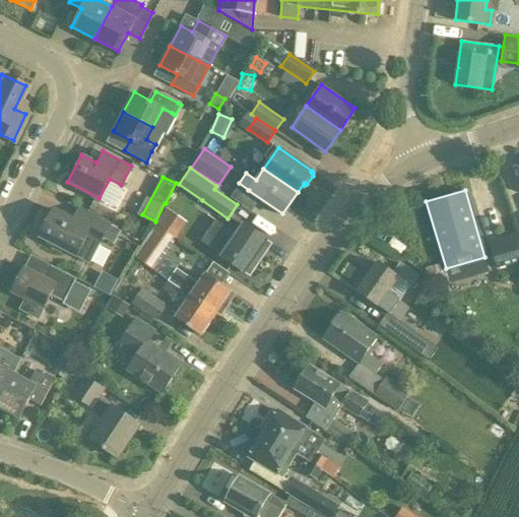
[(119,229),(108,222),(109,221),(80,206),(74,218),(54,208),(40,236),(75,255),(85,237),(98,243),(102,236),(112,242),(119,229)]
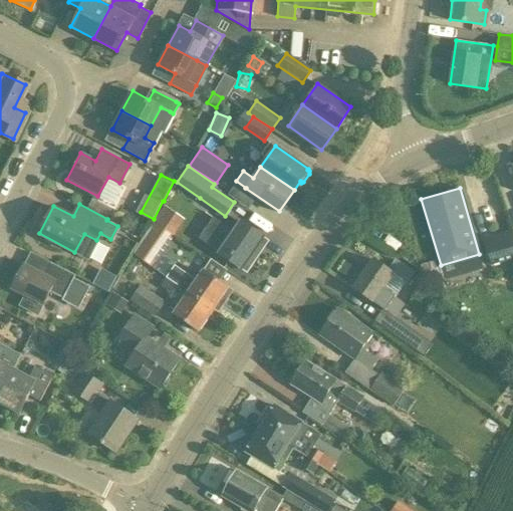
[(267,240),(262,237),(241,222),(234,231),(213,217),(199,238),(219,252),(219,253),(241,268),(246,271),(267,240)]
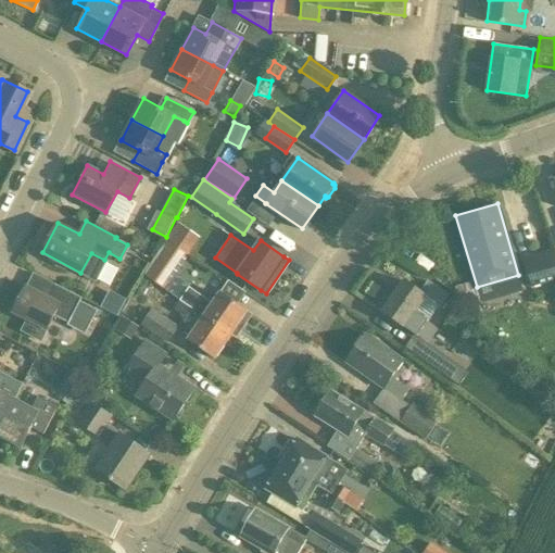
[(188,252),(167,238),(144,274),(146,275),(163,288),(188,252)]
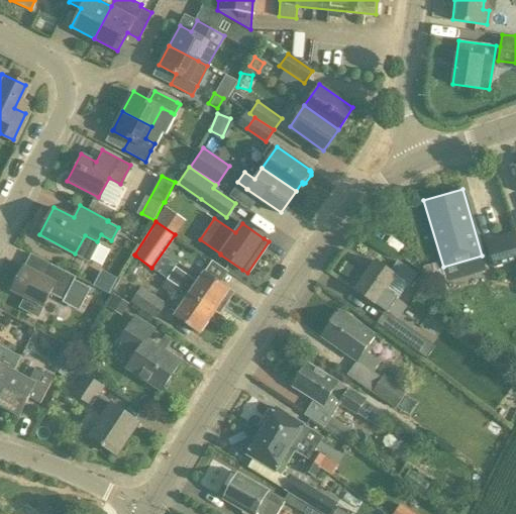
[(492,266),(515,258),(515,230),(515,229),(484,237),(492,266)]
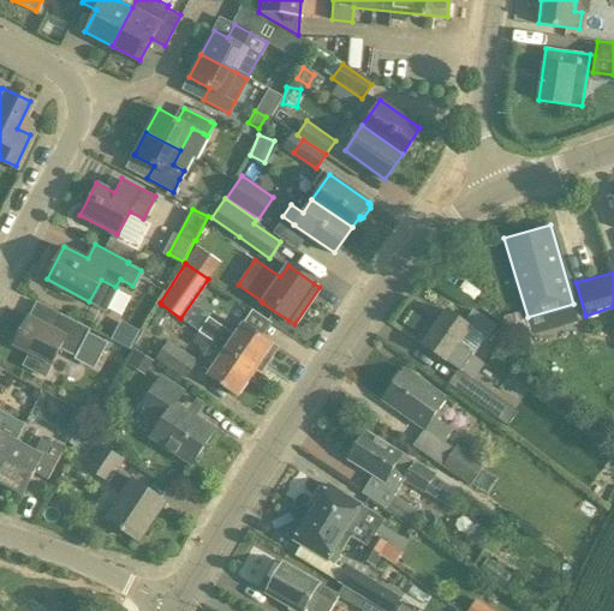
[(36,300),(28,315),(27,317),(12,345),(29,353),(23,365),(45,376),(59,347),(76,355),(75,358),(91,367),(106,341),(88,331),(90,328),(36,300)]
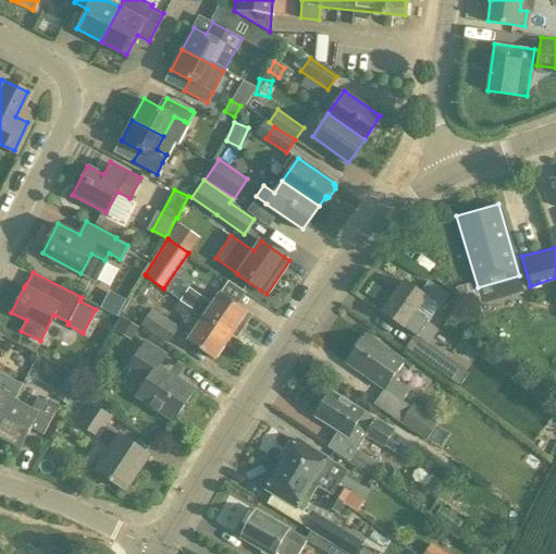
[(415,310),(418,307),(424,311),(431,302),(439,306),(447,293),(428,279),(420,291),(403,280),(391,297),(386,295),(379,306),(383,309),(382,311),(418,335),(428,319),(415,310)]
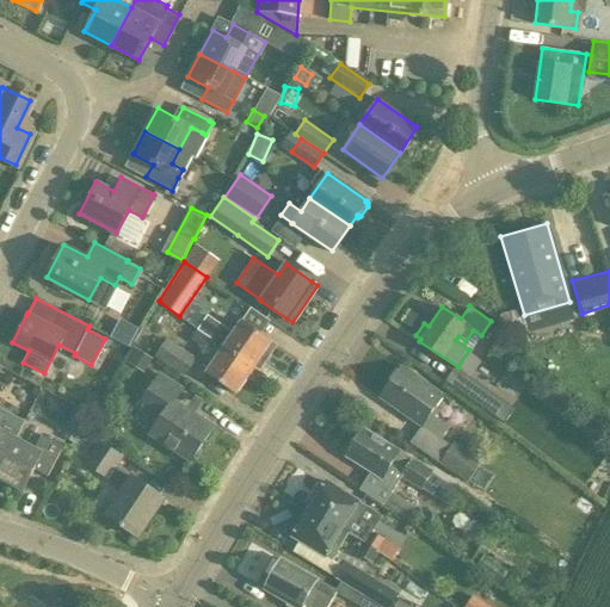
[(208,315),(204,320),(198,329),(252,366),(271,341),(242,321),(234,333),(208,315)]
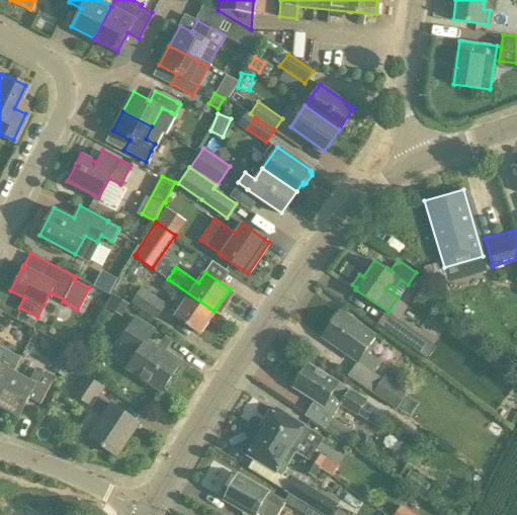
[(181,307),(174,317),(198,333),(213,311),(168,279),(162,287),(174,295),(171,299),(181,307)]
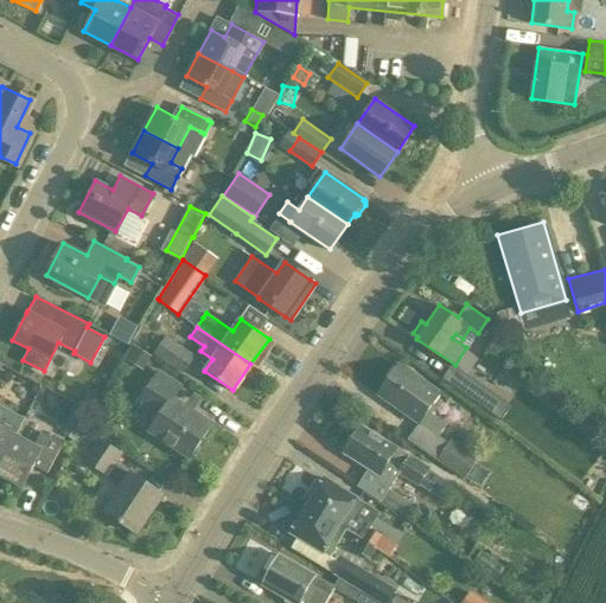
[(165,334),(152,352),(182,373),(195,354),(165,334)]
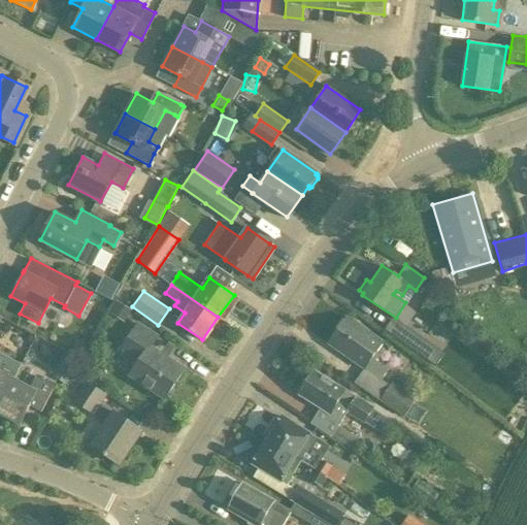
[(448,299),(437,292),(428,304),(438,312),(448,299)]
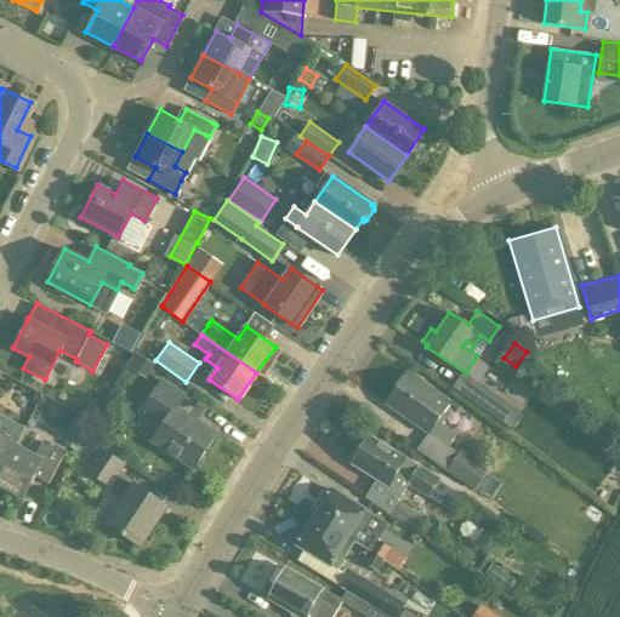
[(153,364),(138,354),(130,367),(144,376),(153,364)]
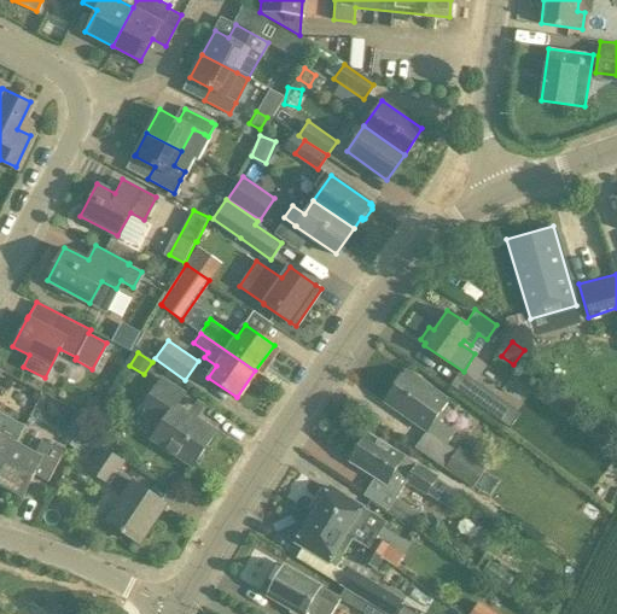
[(406,369),(384,401),(444,443),(454,428),(435,416),(447,398),(406,369)]
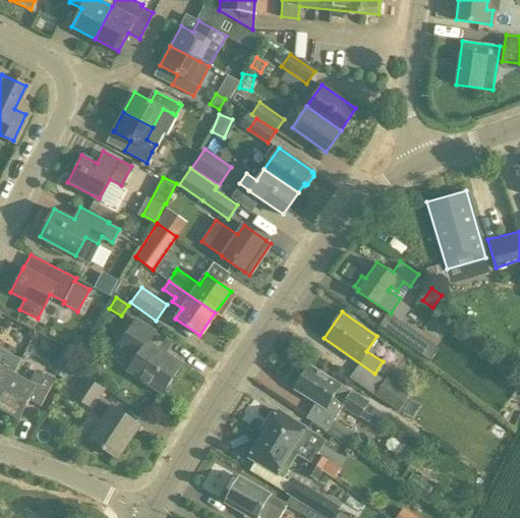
[(117,345),(135,357),(128,367),(162,392),(181,363),(149,341),(156,332),(136,318),(117,345)]
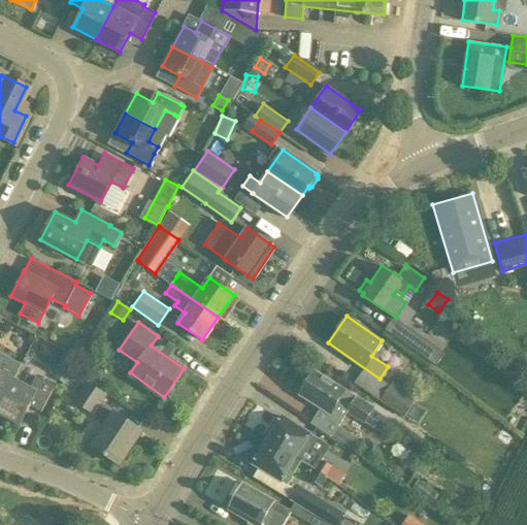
[(393,335),(417,352),(424,341),(400,325),(393,335)]
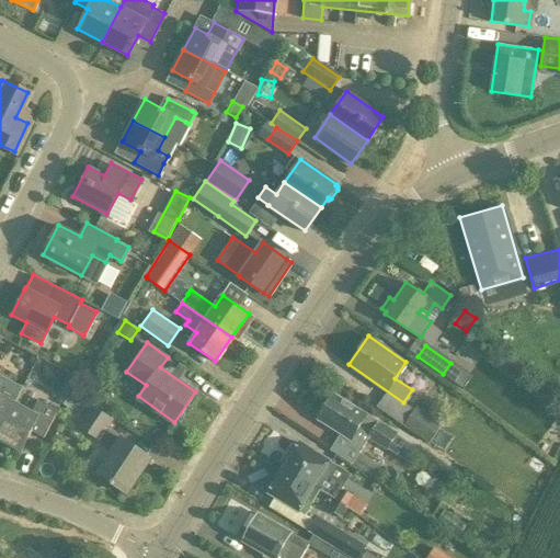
[(79,379),(69,374),(64,383),(75,389),(79,379)]
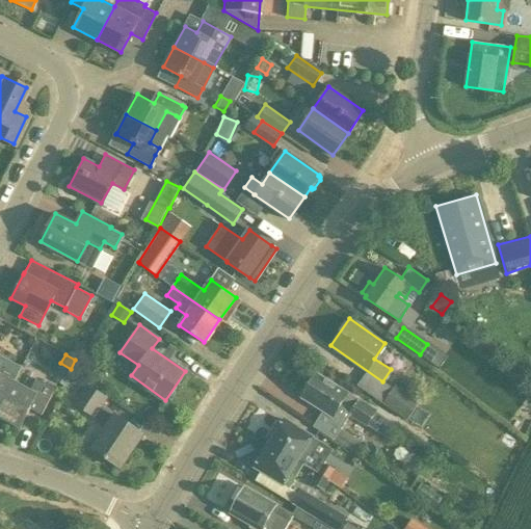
[(0,404),(12,380),(0,374),(0,365),(2,361),(0,359),(0,404)]
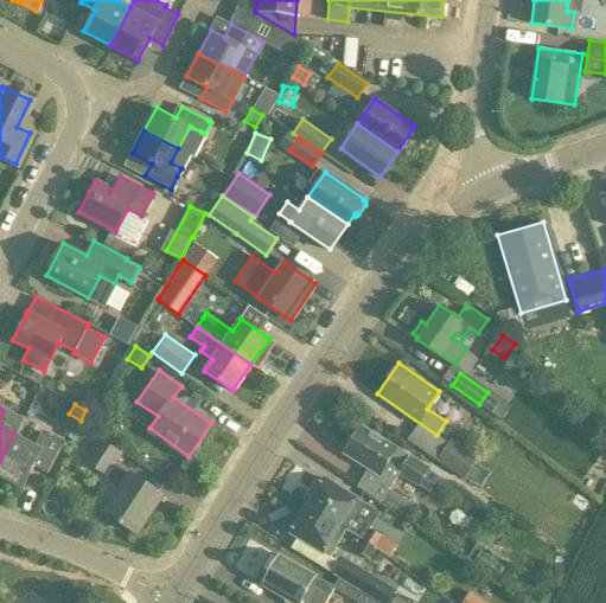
[(390,482),(397,470),(427,489),(441,499),(452,482),(437,473),(361,425),(352,438),(349,436),(340,450),(390,482)]
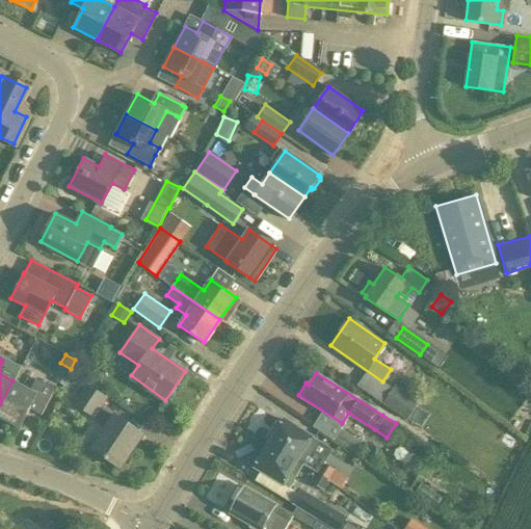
[(36,393),(12,380),(0,404),(0,417),(19,426),(29,407),(41,414),(54,387),(43,380),(36,393)]
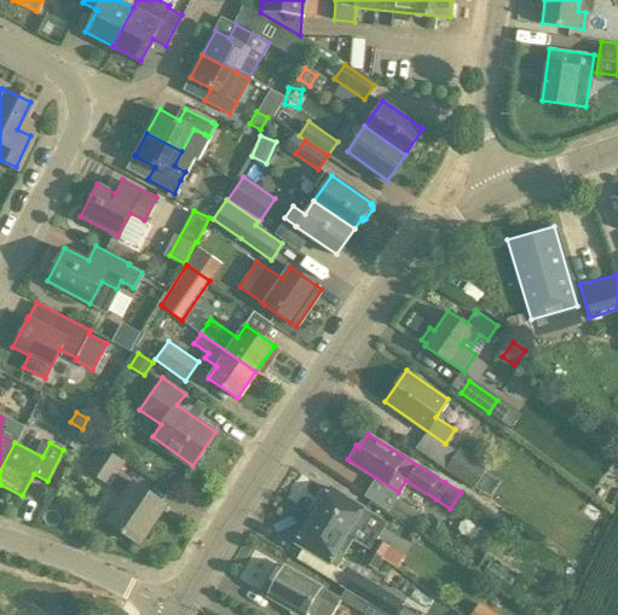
[(121,497),(105,521),(140,544),(167,504),(132,481),(131,483),(115,473),(123,462),(99,446),(85,468),(108,483),(107,486),(121,497)]
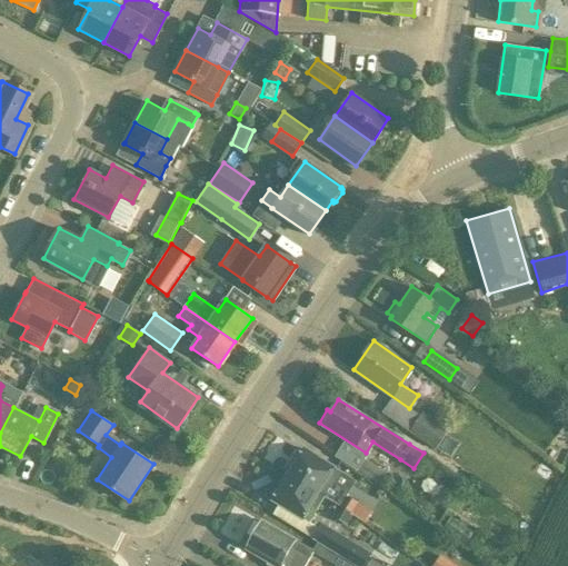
[(447,427),(421,410),(409,430),(434,447),(447,427)]
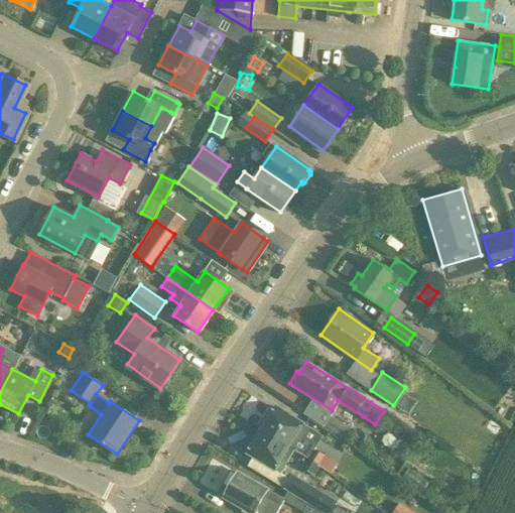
[(315,436),(318,432),(275,406),(261,429),(293,450),(300,454),(307,458),(308,457),(313,449),(319,438),(315,436)]
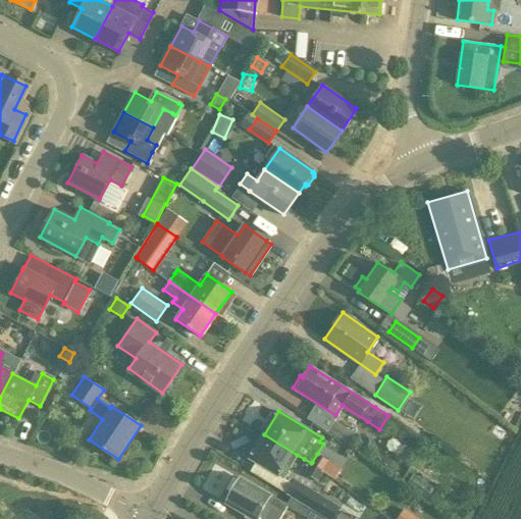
[(332,421),(326,431),(347,444),(353,432),(332,421)]
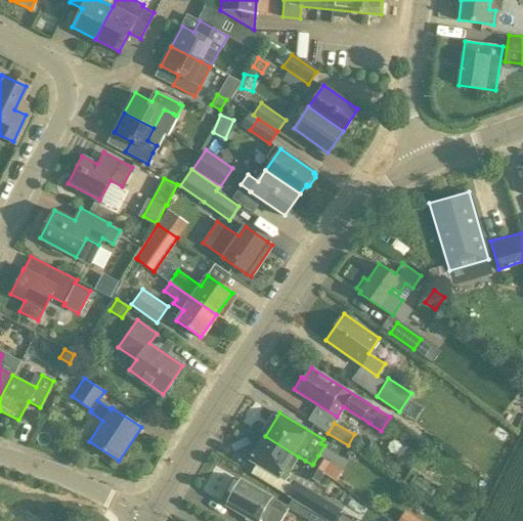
[(284,480),(298,457),(265,436),(251,460),(284,480)]
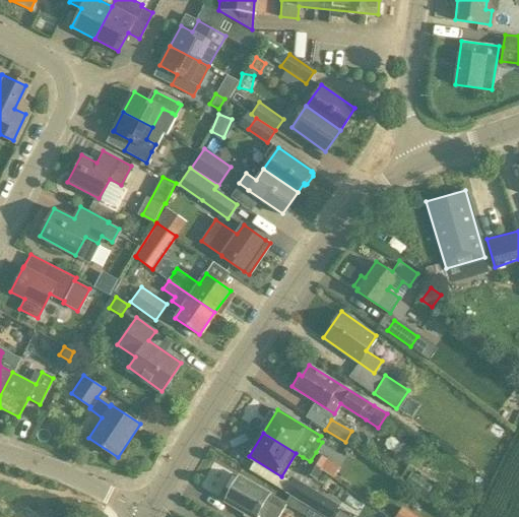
[(316,452),(311,460),(328,473),(331,474),(337,464),(316,452)]
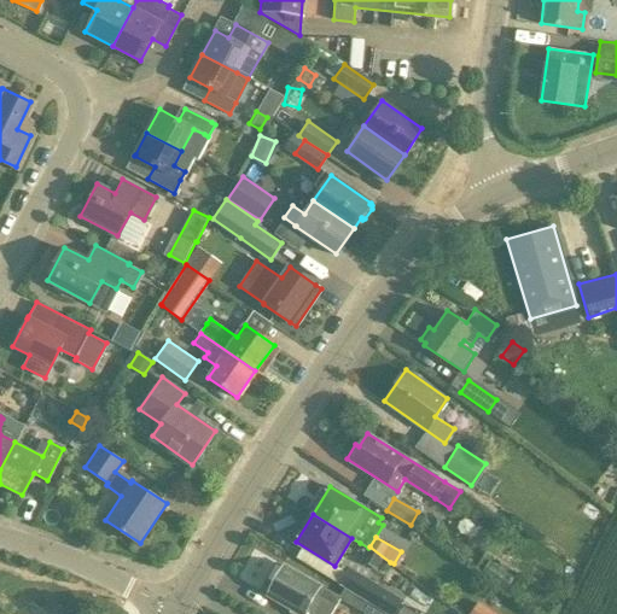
[(380,556),(390,562),(370,547),(368,548),(361,560),(374,567),(380,556)]
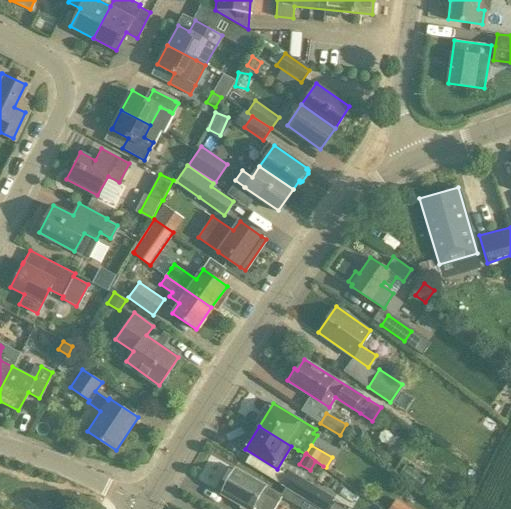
[(239,506),(243,508),(272,508),(281,494),(235,468),(234,471),(231,469),(221,488),(223,489),(221,493),(240,504),(239,506)]
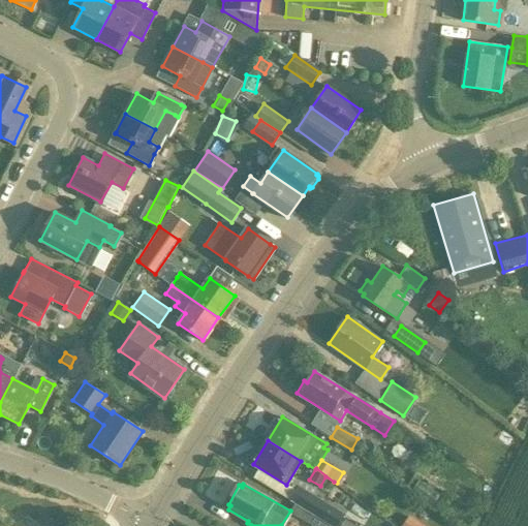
[(296,485),(287,499),(316,517),(331,525),(336,525),(343,515),(324,503),(296,485)]
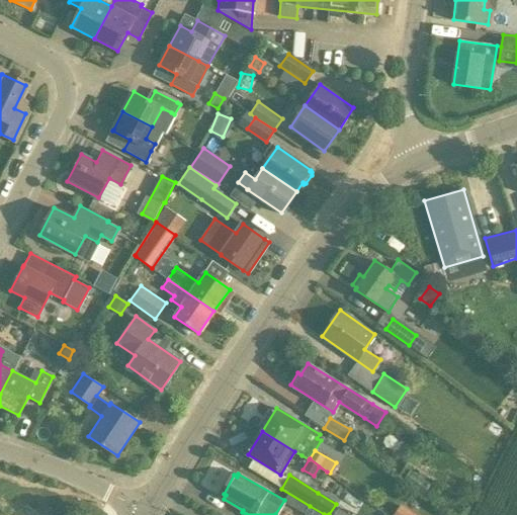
[(322,514),(286,495),(284,500),(306,512),(304,514),(322,514)]
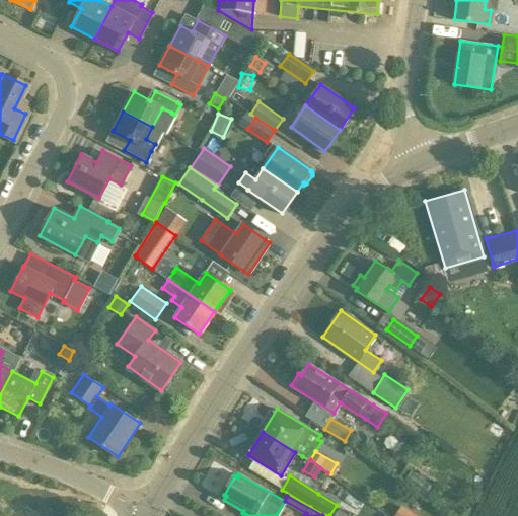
[(416,515),(401,506),(393,515),(416,515)]
